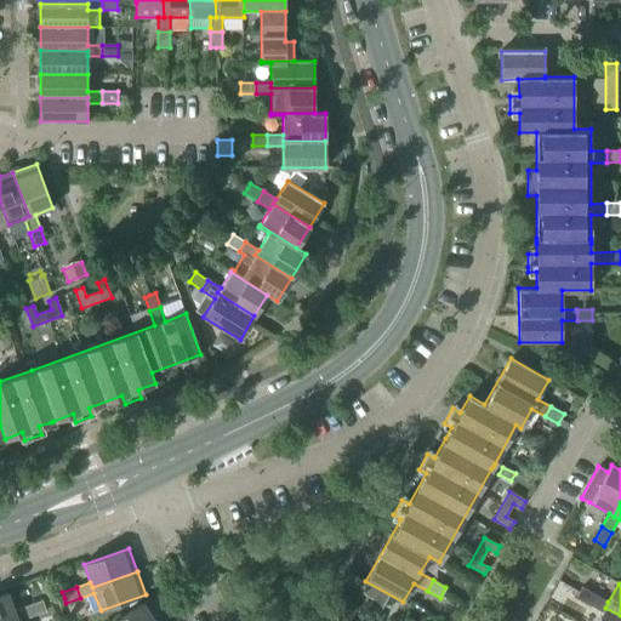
[(576,598),(590,605),(594,594),(582,587),(576,598)]
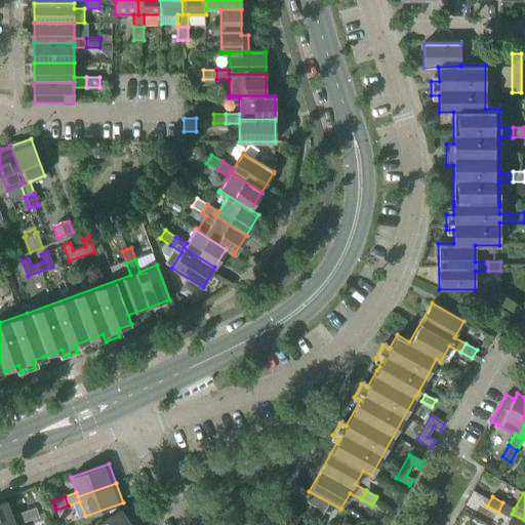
[(323,510),(327,502),(319,498),(315,505),(323,510)]
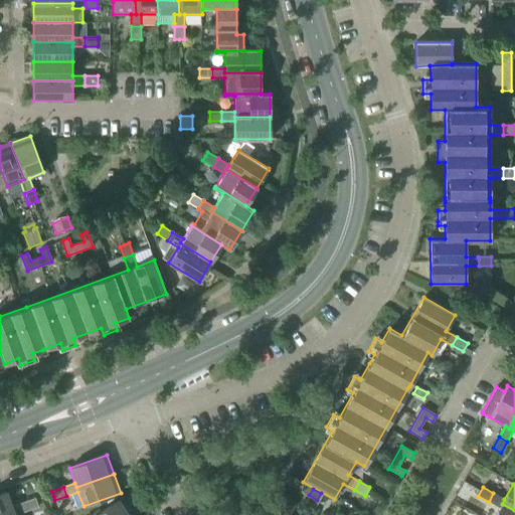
[(467,496),(458,491),(453,499),(462,504),(467,496)]
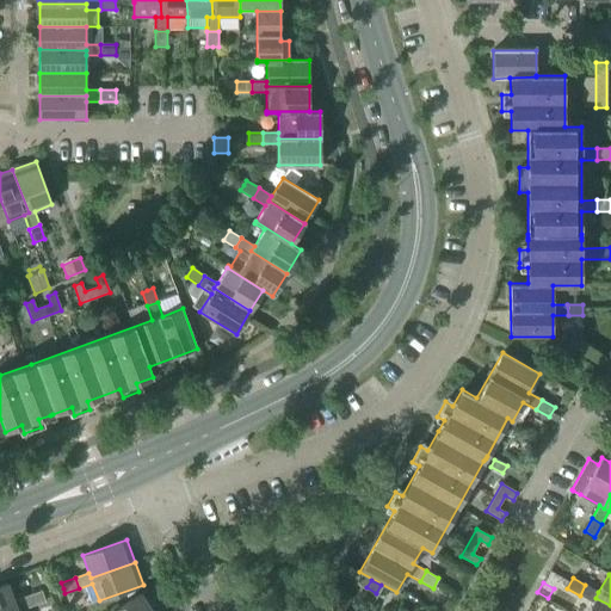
[(0,586),(0,610),(16,606),(17,610),(18,610),(31,606),(28,596),(13,602),(7,584),(0,586)]
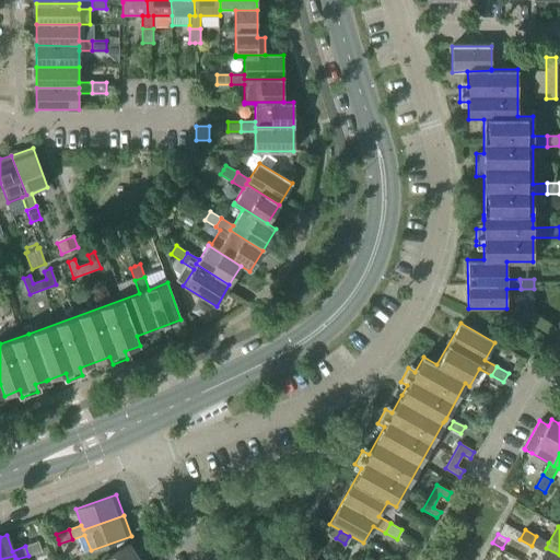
[(543,552),(538,559),(559,559),(559,555),(546,548),(548,543),(536,536),(532,546),(543,552)]
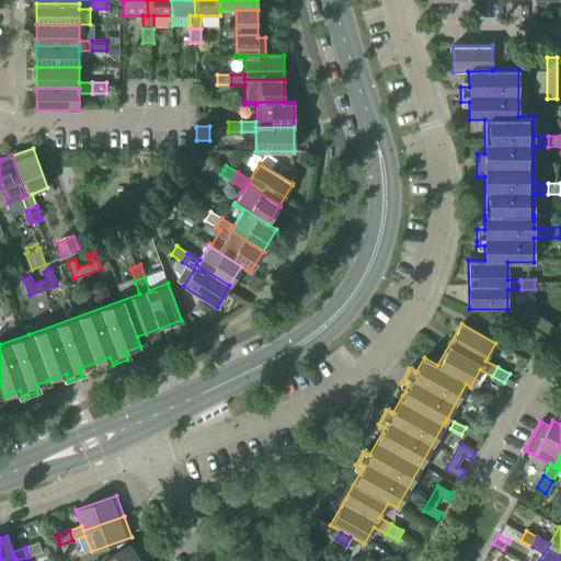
[(104,560),(144,560),(146,559),(135,541),(104,560)]
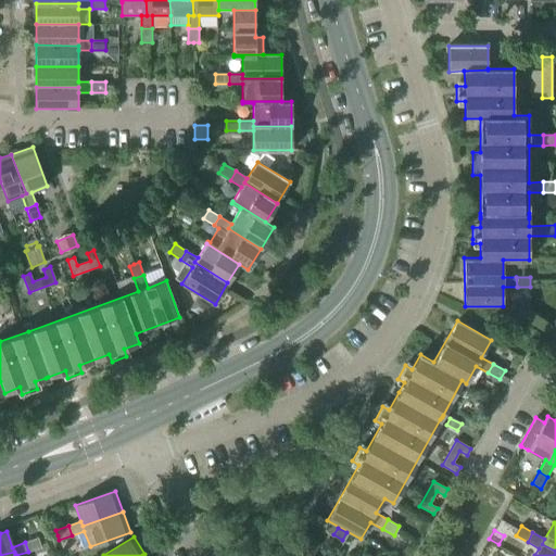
[(25,542),(28,552),(41,547),(38,538),(25,542)]
